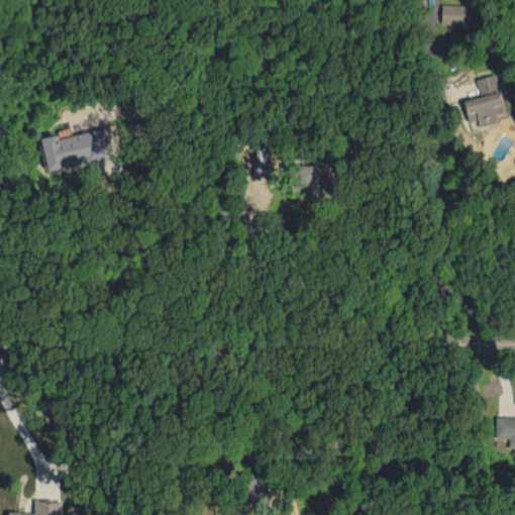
[(464,101),(470,125),(478,123),(480,128),(498,123),(496,118),(508,115),(497,75),(476,81),(481,97),(464,101)]
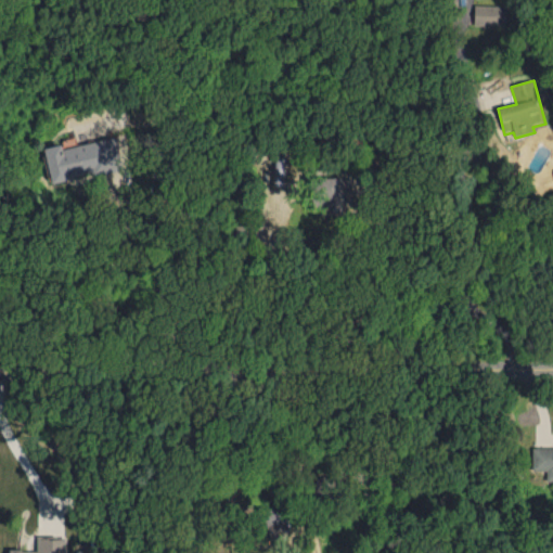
[(44,149),(52,183),(125,167),(118,137),(63,149),(62,145),(44,149)]
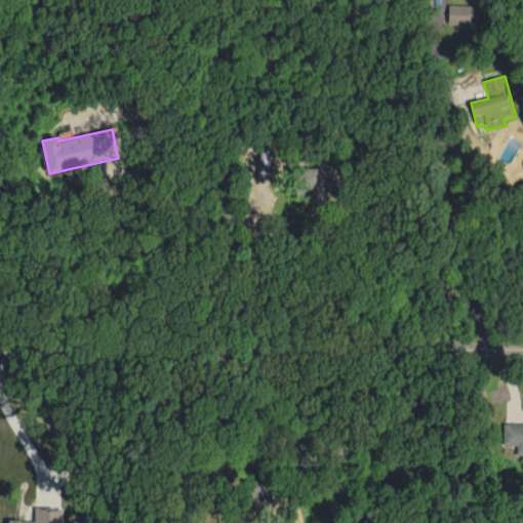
[(327,169),(299,170),(300,200),(328,199),(327,169)]
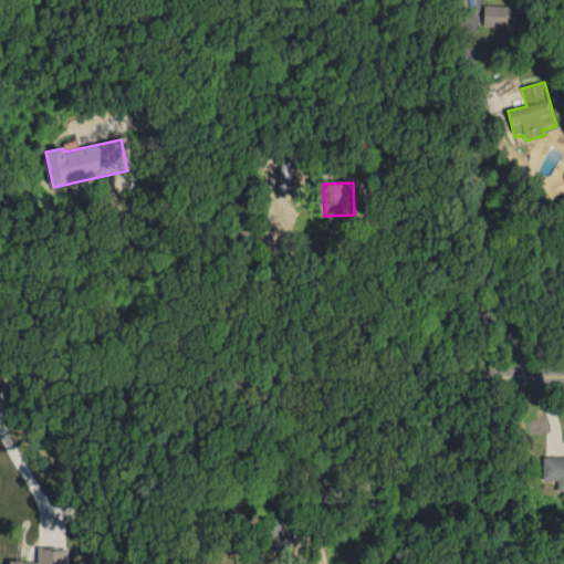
[(563,457),(544,457),(544,481),(559,481),(559,489),(563,489),(563,457)]
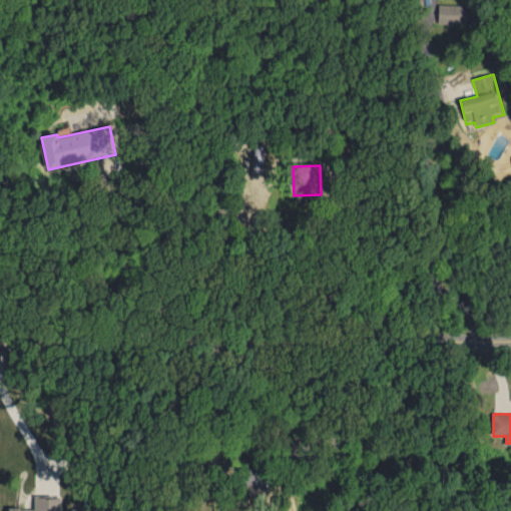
[(61,510),(61,498),(35,499),(35,510),(61,510)]
